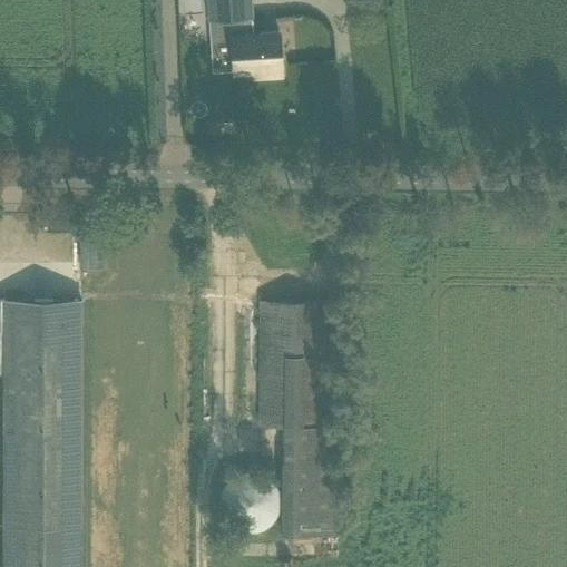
[(175,0),(176,27),(202,26),(201,0),(175,0)]
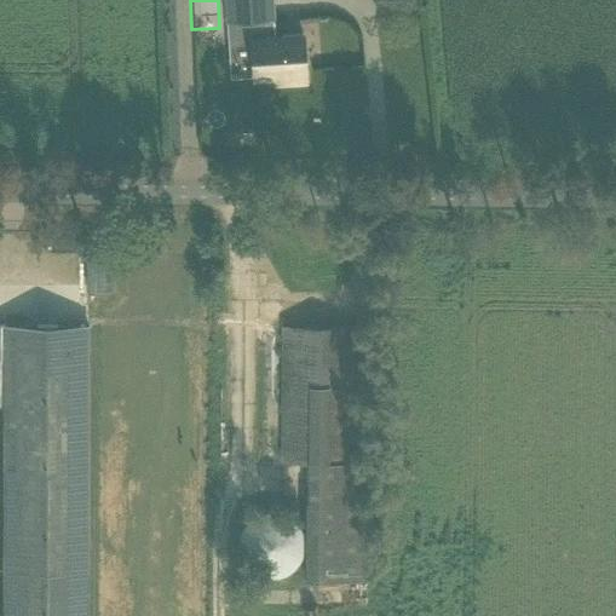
[(268,0),(222,0),(223,24),(226,23),(228,45),(248,42),(249,62),(251,79),(278,78),(280,85),(301,82),(299,59),(299,51),(298,38),(270,40),(269,21),(270,21),(268,0)]
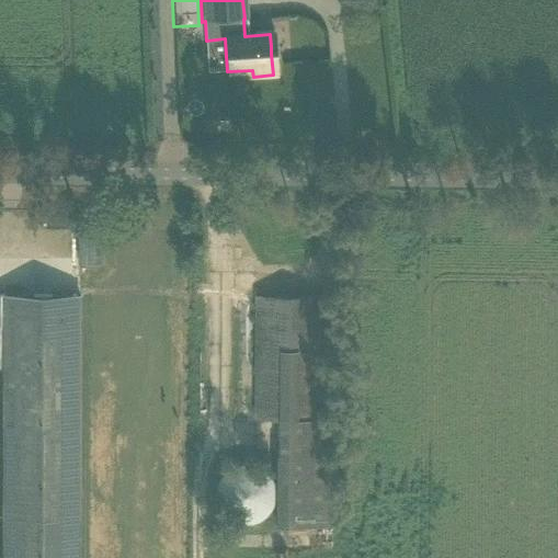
[(75,557),(76,298),(3,298),(2,557),(75,557)]
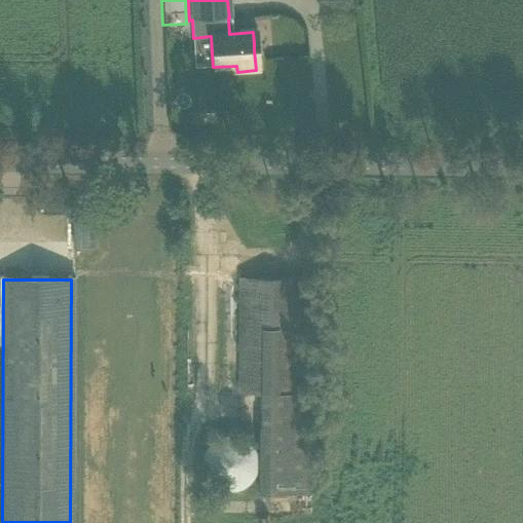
[(235,396),(259,396),(258,428),(256,428),(256,495),(309,495),(311,396),(298,396),(298,301),(298,281),(236,281),(235,396)]
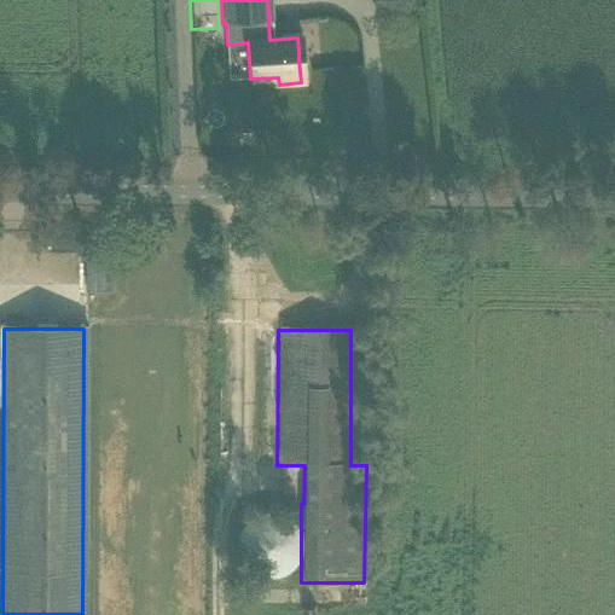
[(300,537),(300,535),(300,529),(297,523),(296,518),(290,511),(285,506),(279,504),(272,500),(266,500),(257,500),(251,503),(245,506),(241,510),(236,515),(232,521),(230,527),(230,535),(230,541),(231,547),(235,555),(238,560),(243,564),(249,568),(253,569),(261,572),(268,572),(277,569),(284,566),(288,563),(294,557),(297,550),(300,543),(300,537)]
